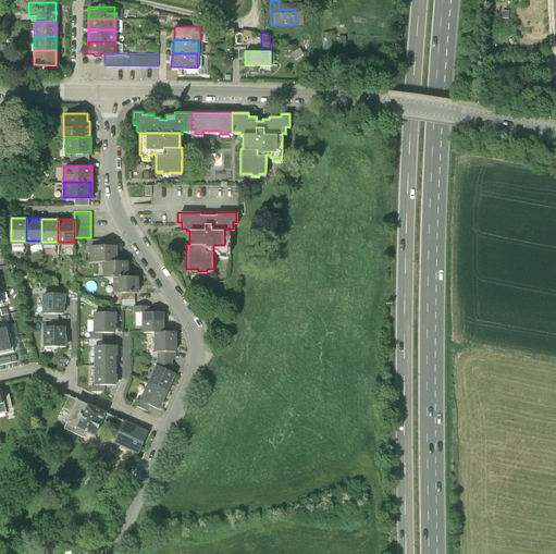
[(116,244),(100,244),(90,244),(90,259),(102,259),(116,259),(116,244)]
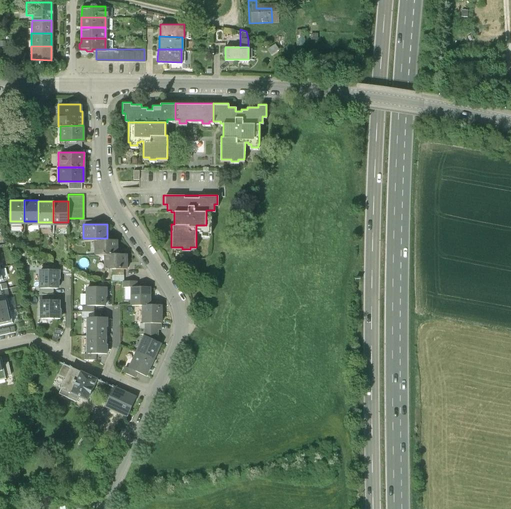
[(117,238),(107,238),(94,238),(94,253),(104,253),(117,253),(117,238)]
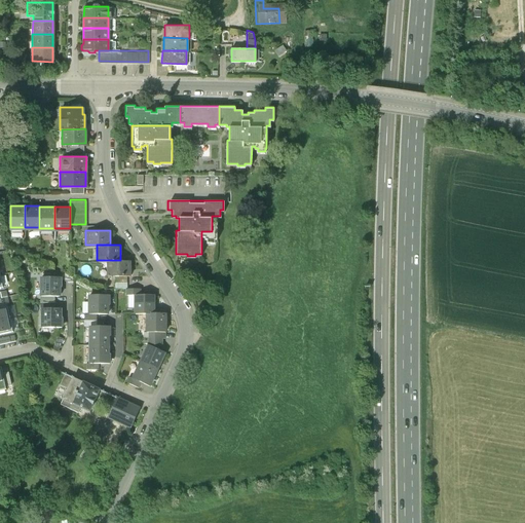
[(120,260),(107,260),(107,274),(113,274),(126,274),(130,274),(130,260),(120,260)]
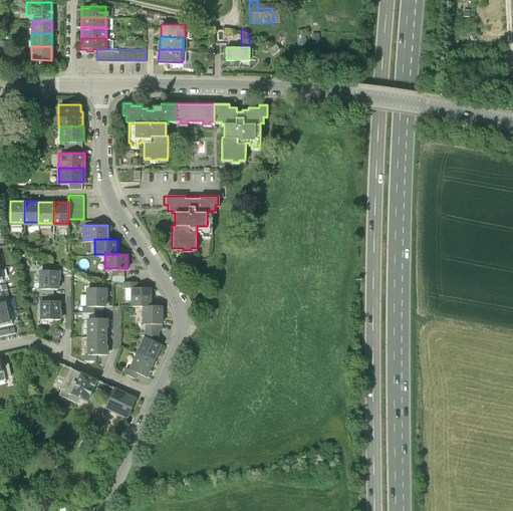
[(123,268),(110,268),(111,280),(123,280),(123,268)]
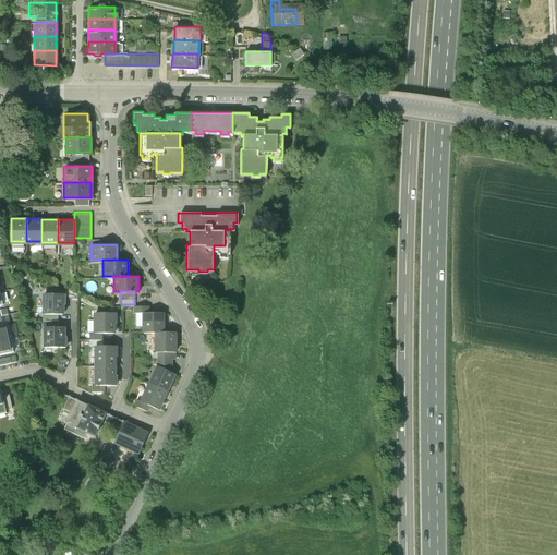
[(43,292),(43,312),(57,313),(62,313),(62,302),(63,302),(63,292),(43,292)]
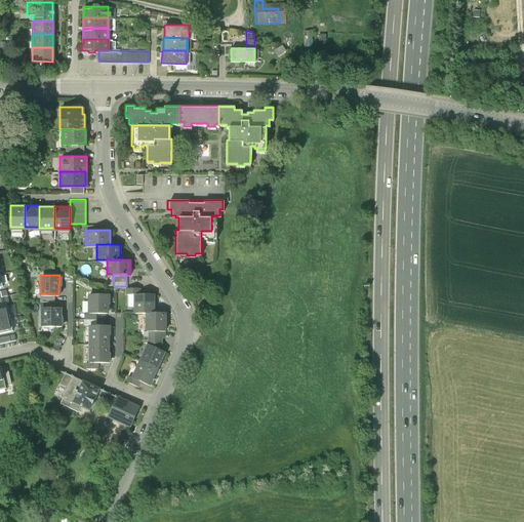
[(6,287),(0,287),(0,303),(8,302),(6,287)]
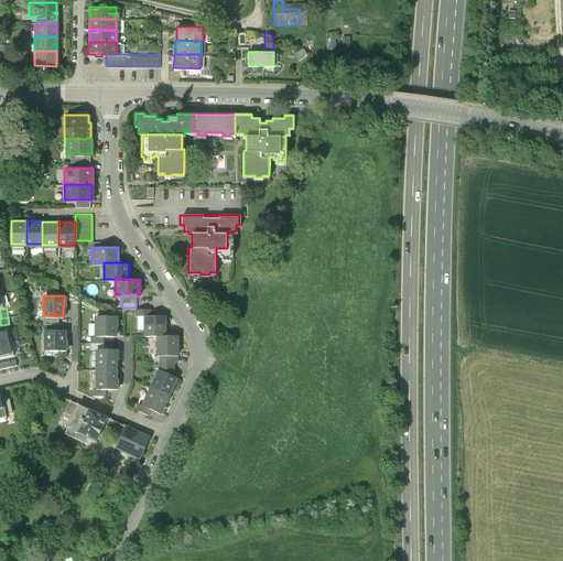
[(149,315),(144,314),(144,335),(157,334),(164,334),(164,314),(149,315)]
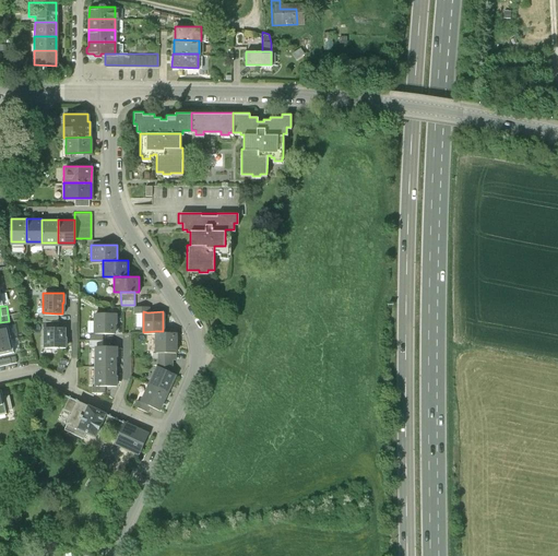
[(57,314),(43,312),(42,312),(42,326),(44,326),(57,326),(57,314)]
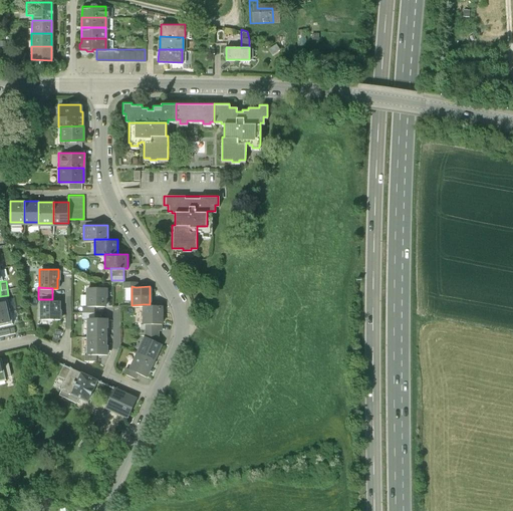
[(105,287),(86,287),(86,305),(93,305),(105,305),(105,287)]
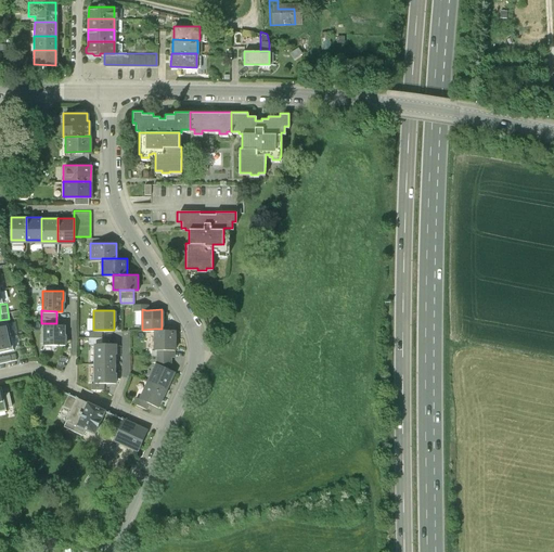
[(0,337),(12,335),(9,321),(0,323),(0,337)]
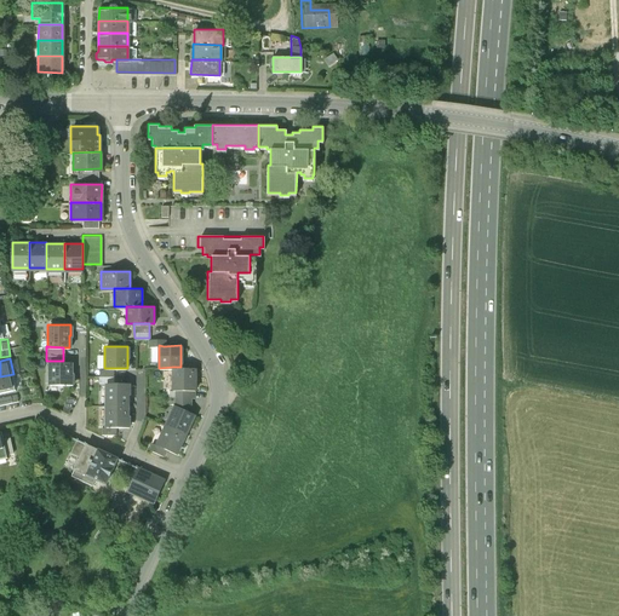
[(63,361),(49,361),(49,383),(72,384),(72,373),(70,373),(70,361),(63,361)]
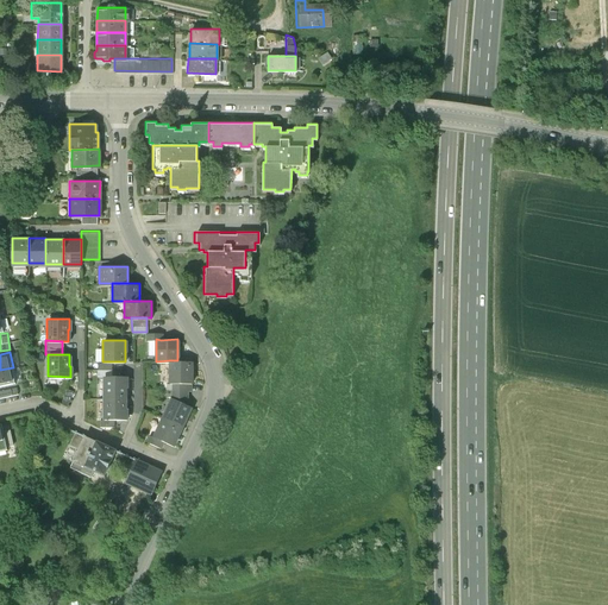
[(177,360),(169,360),(169,382),(173,382),(189,382),(190,382),(190,360),(177,360)]
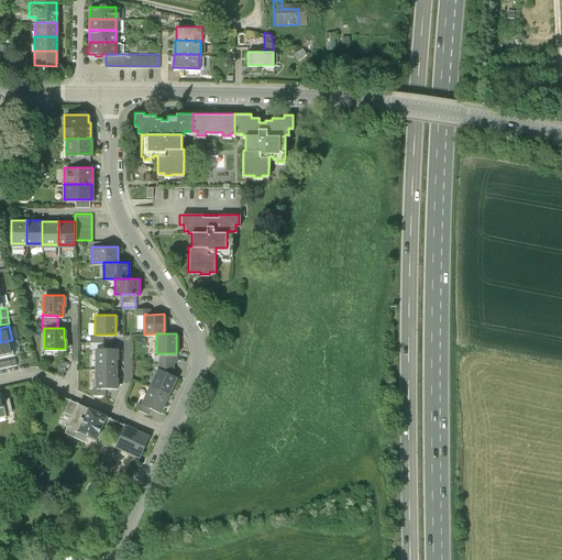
[(0,355),(14,352),(12,340),(0,342),(0,355)]
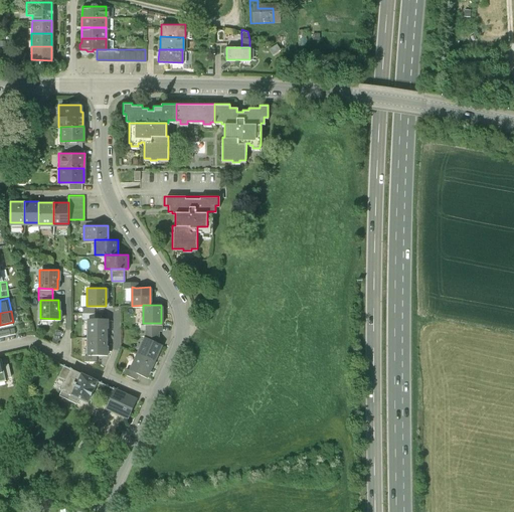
[(107,318),(88,318),(88,336),(107,336),(107,318)]
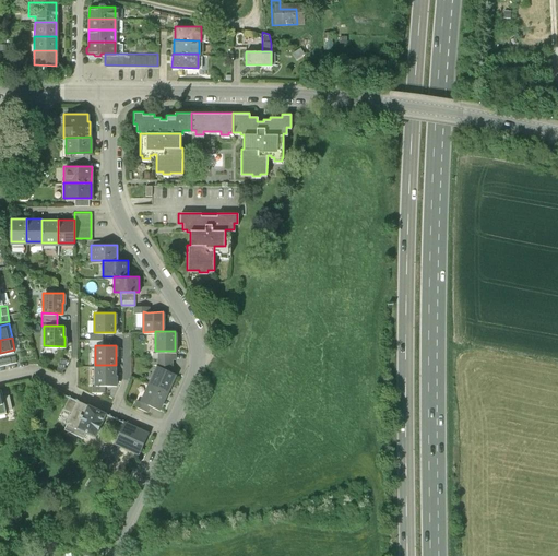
[(67,358),(61,355),(55,369),(60,373),(67,358)]
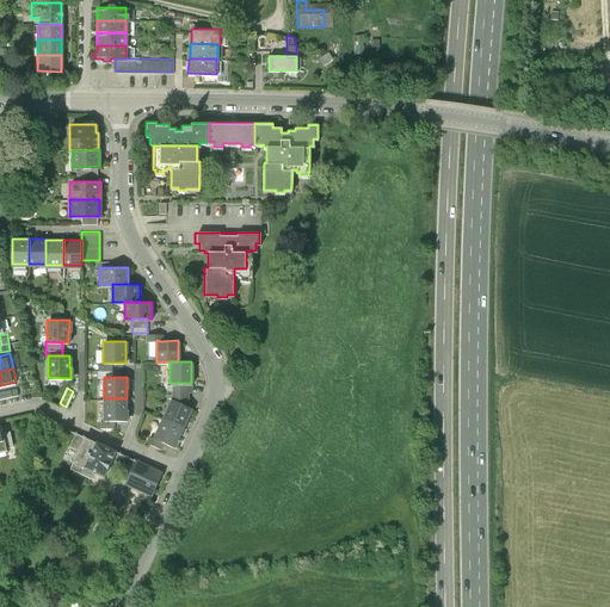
[(186,391),(173,391),(172,391),(172,398),(186,406),(186,391)]
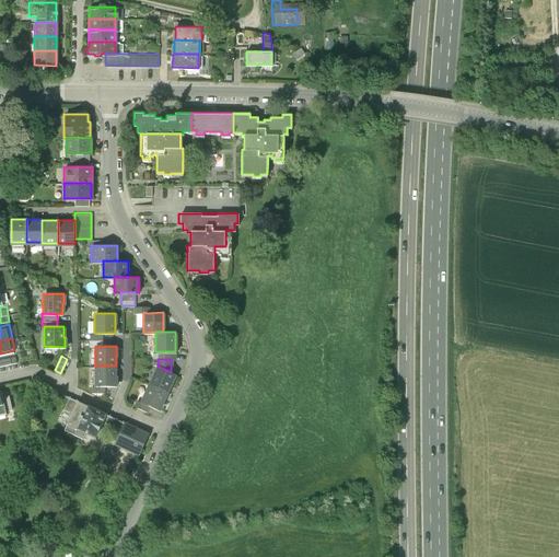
[(116,385),(116,366),(95,366),(95,385),(104,385),(116,385)]
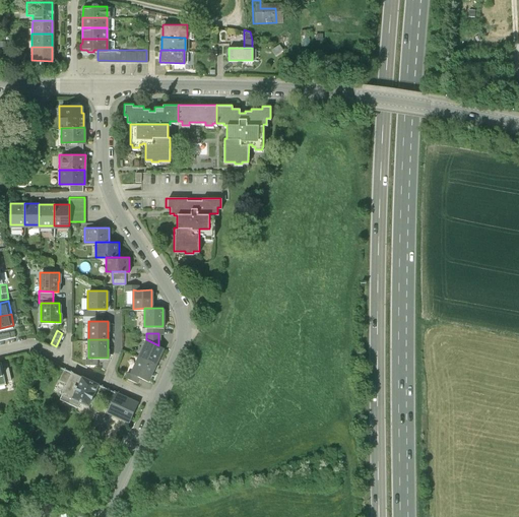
[(146,339),(145,339),(138,356),(154,364),(163,346),(158,345),(146,339)]
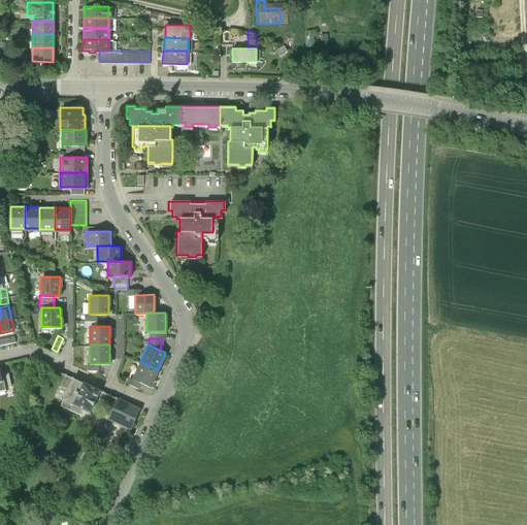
[(150,386),(157,369),(140,361),(132,378),(141,382),(150,386)]
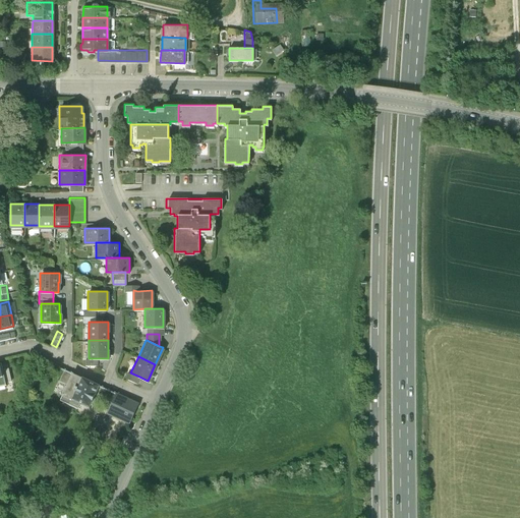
[(7,366),(2,367),(5,381),(10,380),(7,366)]
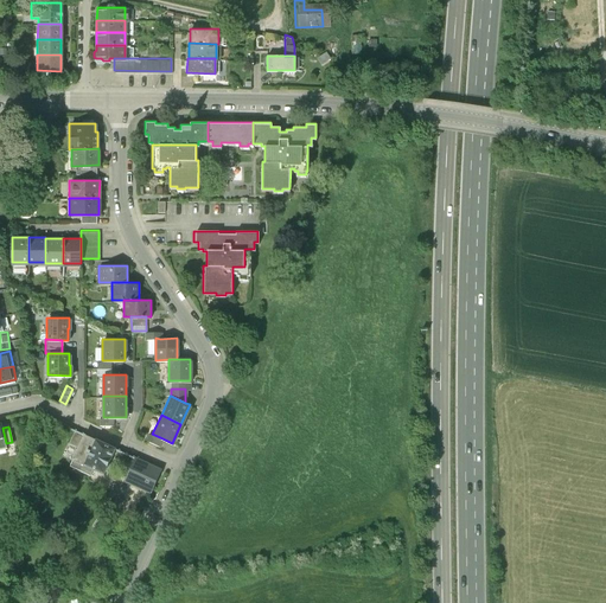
[(77,446),(83,434),(74,429),(68,441),(77,446)]
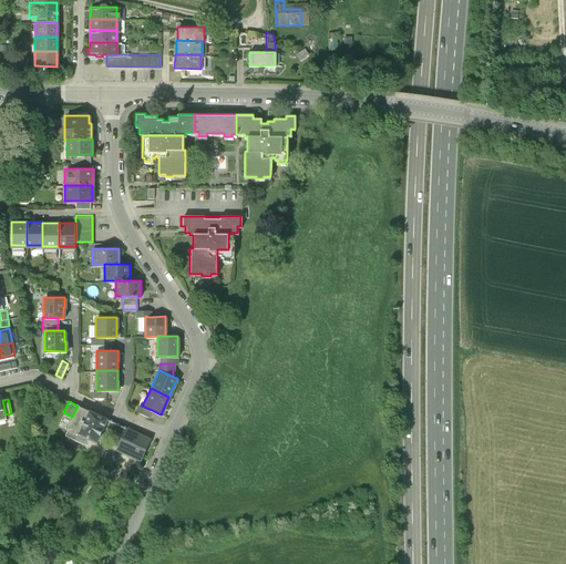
[(148,417),(152,410),(142,406),(140,404),(136,411),(148,417)]
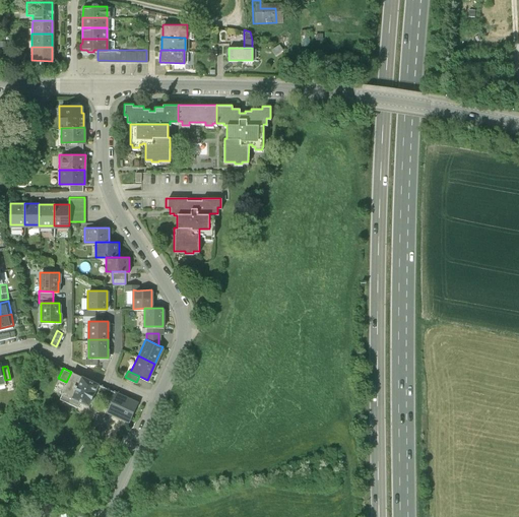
[(80,376),(71,372),(66,382),(59,398),(76,406),(79,400),(71,396),(80,376)]
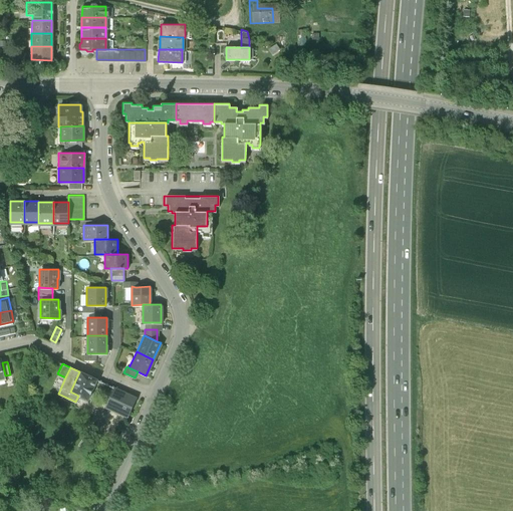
[(96,379),(79,371),(70,392),(78,396),(86,400),(96,379)]
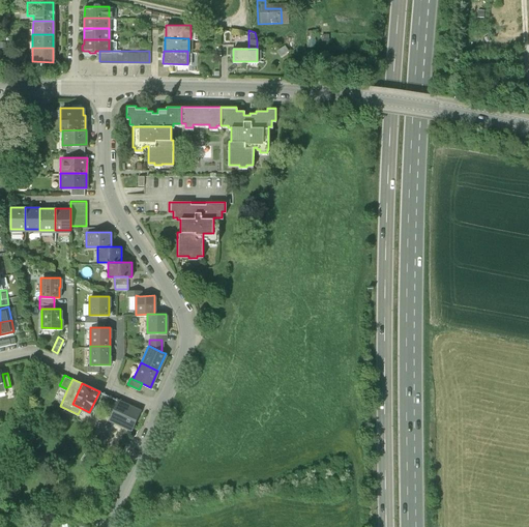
[(135,408),(117,399),(108,417),(131,429),(140,410),(135,408)]
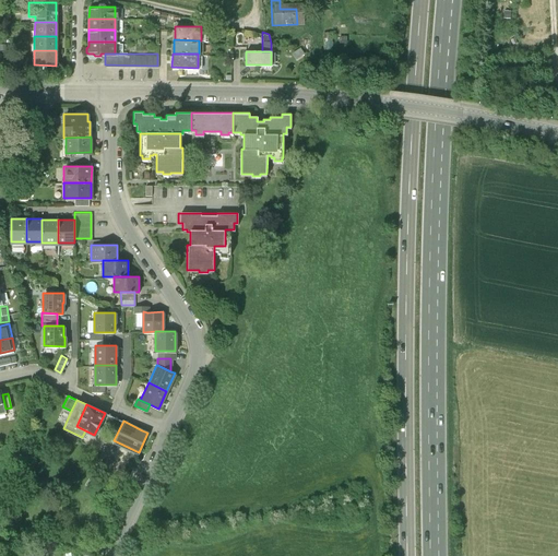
[(119,487),(105,481),(99,492),(114,498),(119,487)]
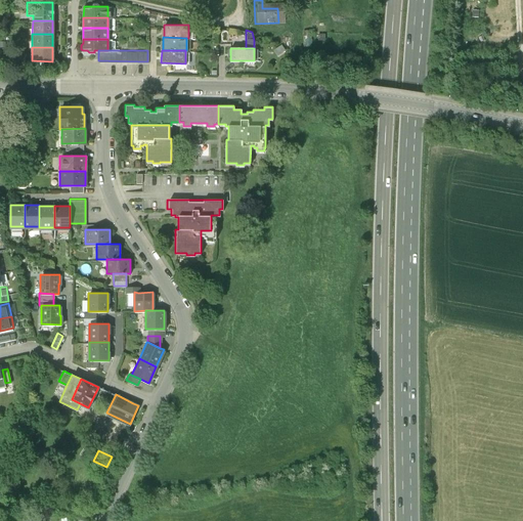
[(93,480),(86,480),(85,488),(93,488),(93,480)]
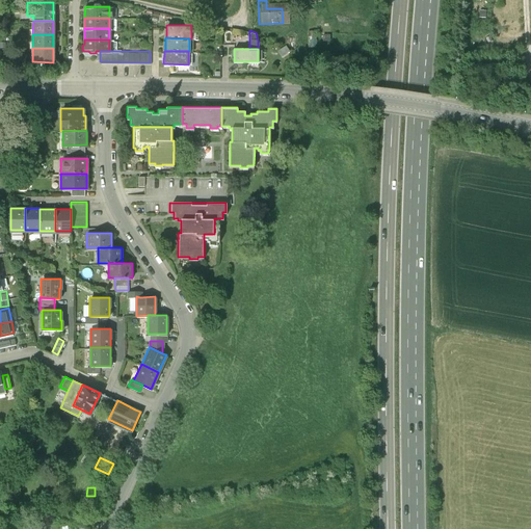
[(89,525),(87,517),(75,518),(76,526),(89,525)]
